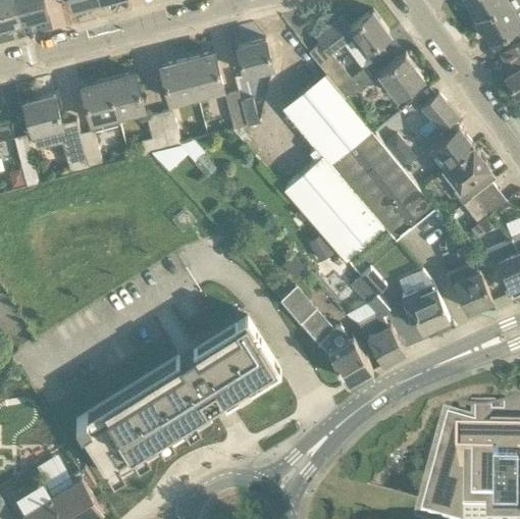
[(10,0),(0,0),(0,29),(17,24),(10,0)]
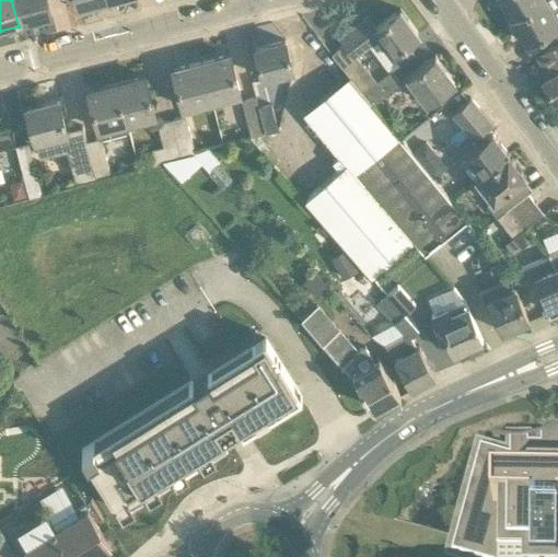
[(11,0),(19,26),(50,18),(45,0),(11,0)]
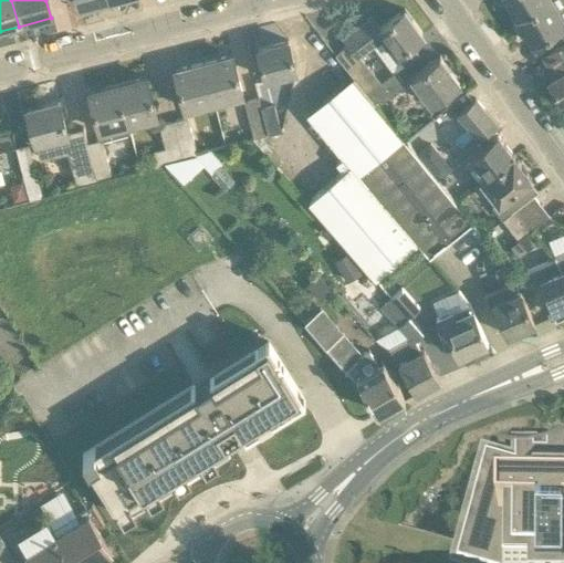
[(75,0),(79,11),(105,3),(104,0),(75,0)]
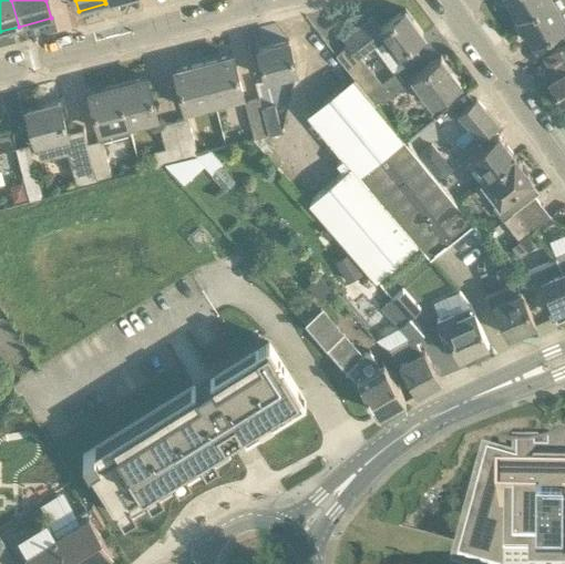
[(502,0),(515,22),(553,0),(502,0)]
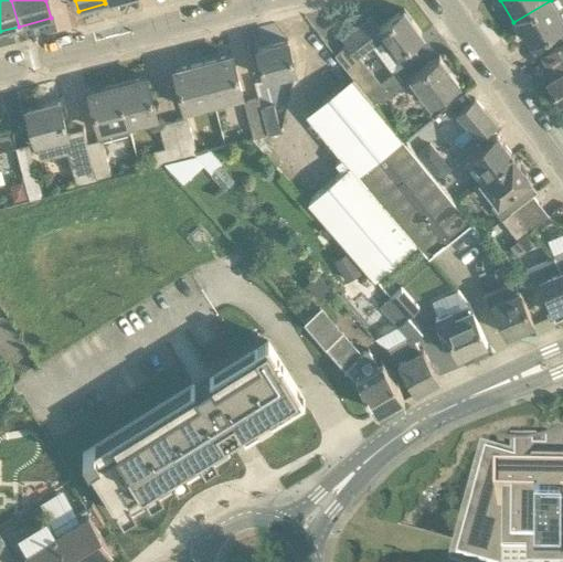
[(562,43),(562,1),(562,0),(551,0),(513,22),(528,48),(552,33),(560,46),(562,43)]
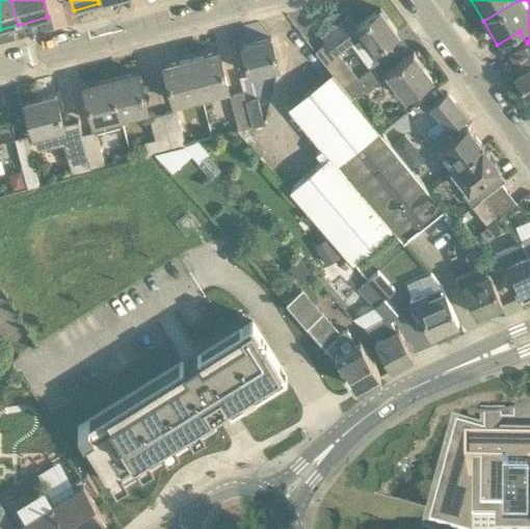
[(342,91),(355,80),(336,56),(359,38),(370,54),(396,35),(378,11),(354,30),(346,20),(321,38),(326,45),(313,55),(330,76),(342,91)]
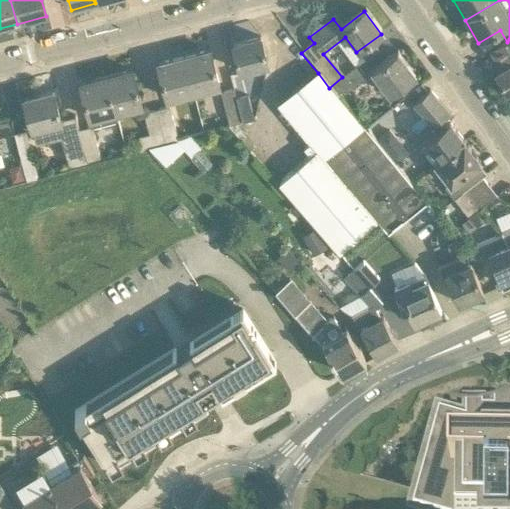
[(239,76),(266,69),(259,39),(231,47),(239,76)]
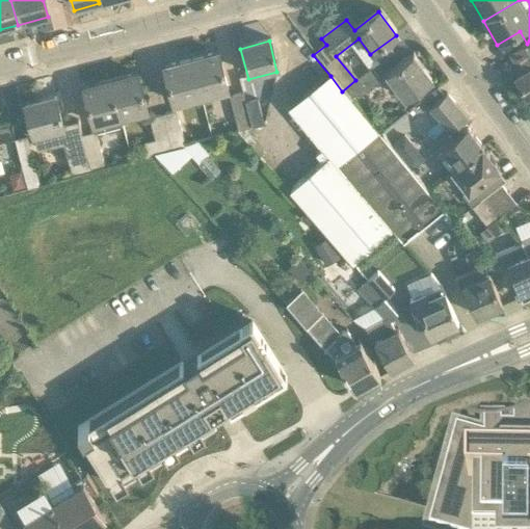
[(529,41),(527,44),(507,54),(520,75),(513,79),(526,98),(529,96),(529,41)]
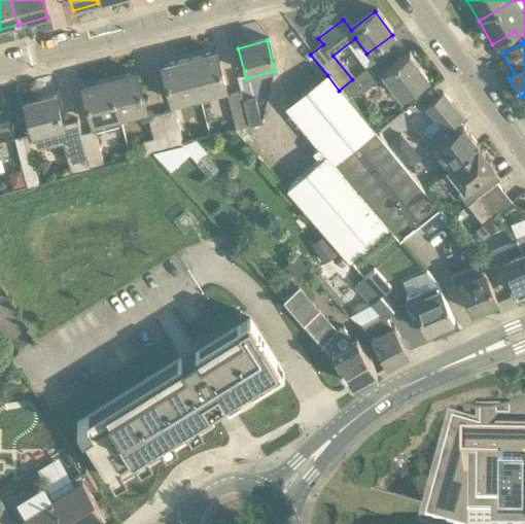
[(187,61),(197,100),(224,93),(214,54),(187,61)]
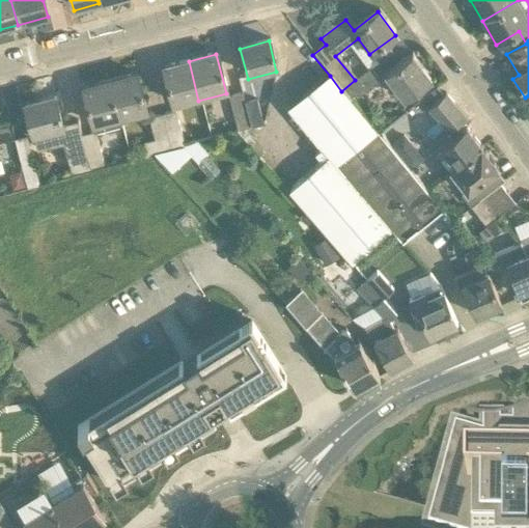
[(430,82),(411,56),(384,76),(384,75),(382,76),(402,104),(405,103),(404,102),(429,82),(429,83),(430,82)]
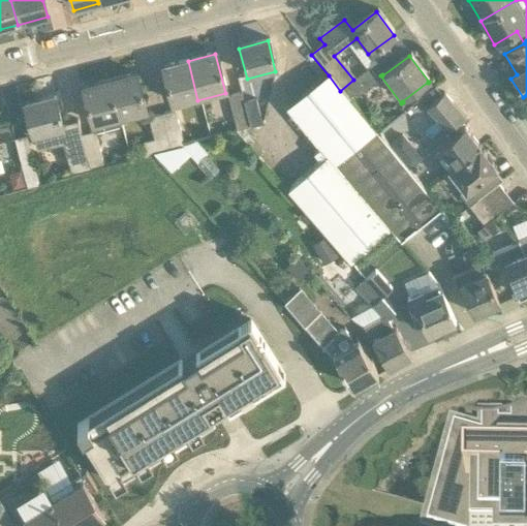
[(172,107),(197,100),(188,61),(161,68),(172,107)]
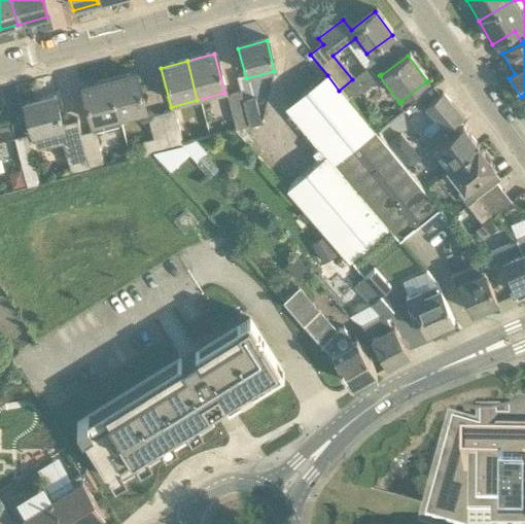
[(339,91),(349,103),(376,82),(365,69),(352,79),(339,91)]
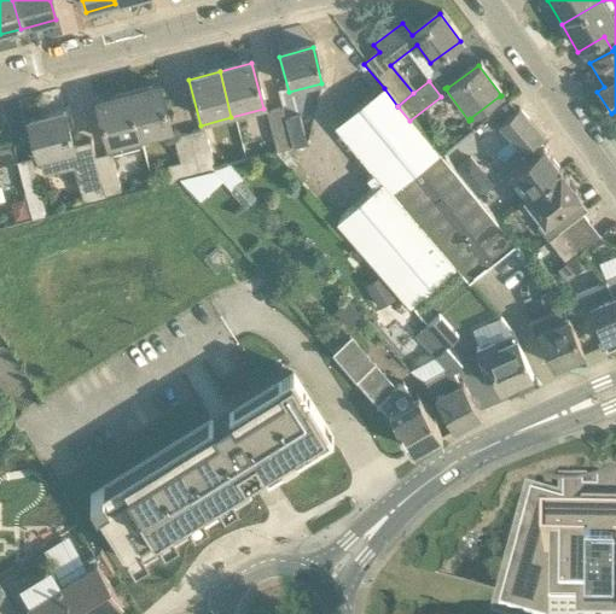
[(158,88),(127,97),(139,141),(170,134),(158,88)]
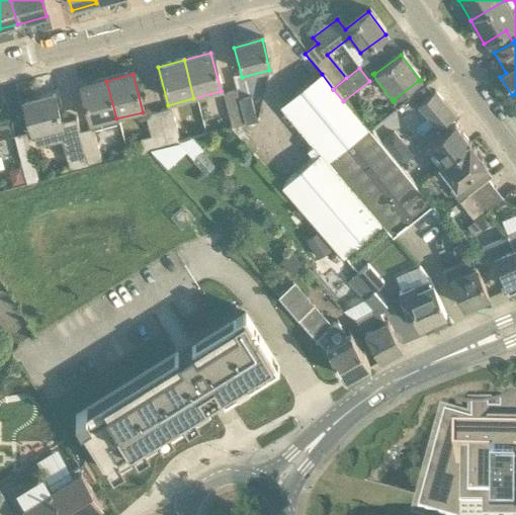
[(281,186),(341,257),(380,226),(391,238),(429,206),(343,101),(333,89),(322,74),(281,107),(314,147),(308,153),(314,160),(281,186)]
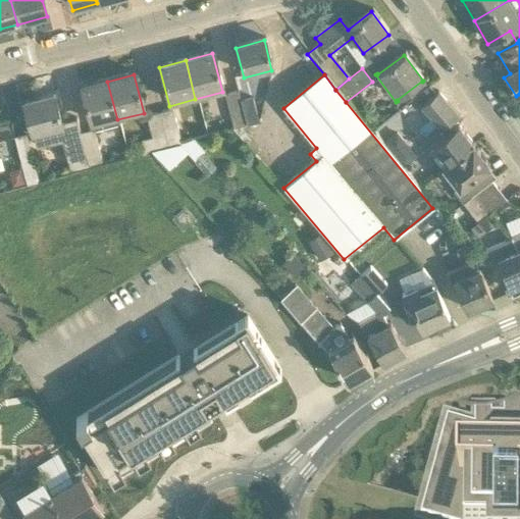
[(92,133),(117,126),(118,125),(117,119),(107,82),(81,88),(92,132),(92,133)]
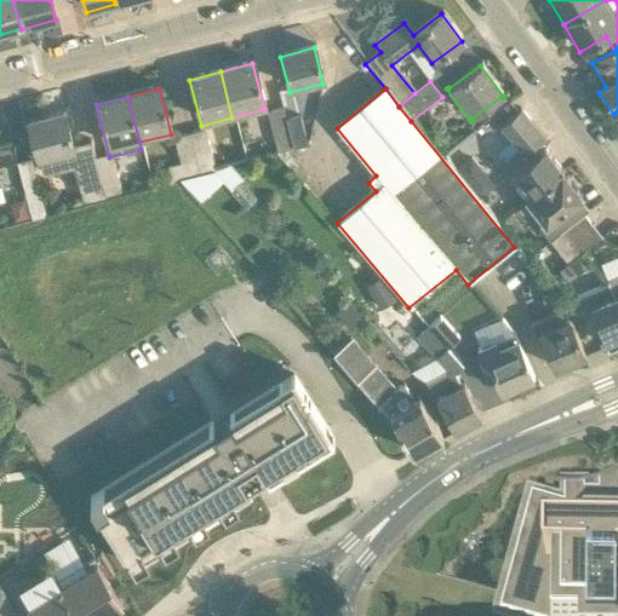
[(289,137),(284,121),(281,111),(267,115),(275,155),(291,151),(289,137)]
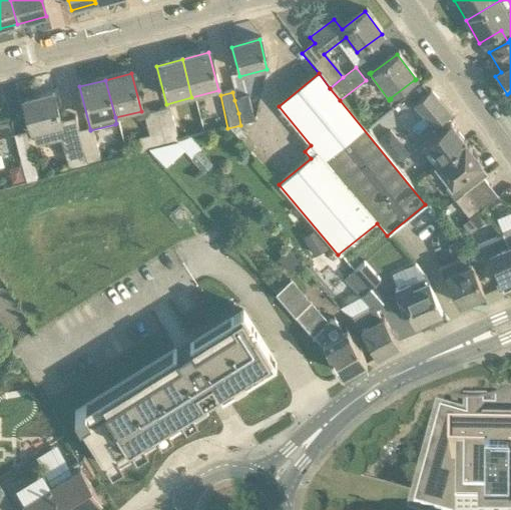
[(433,131),(450,116),(429,92),(412,107),(433,131)]
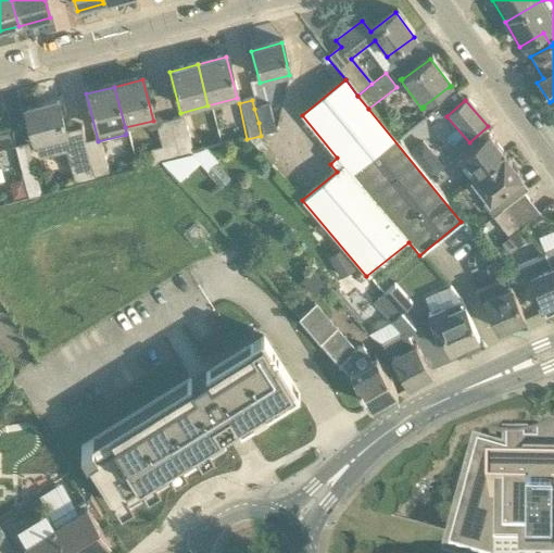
[(91,171),(84,143),(80,129),(63,134),(55,102),(24,110),(37,161),(64,154),(73,187),(82,185),(93,180),(91,171)]
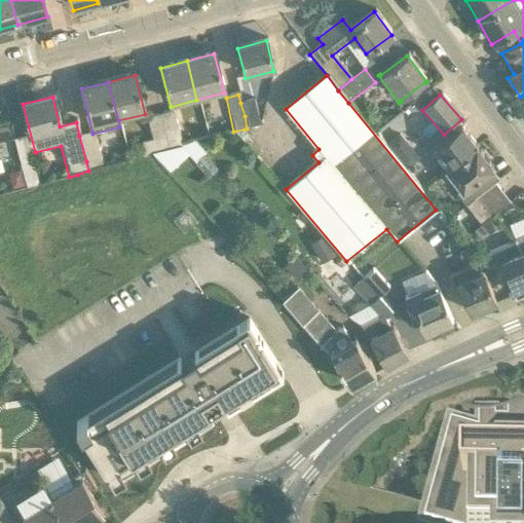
[(245,116),(247,128),(259,125),(253,100),(240,103),(245,116)]
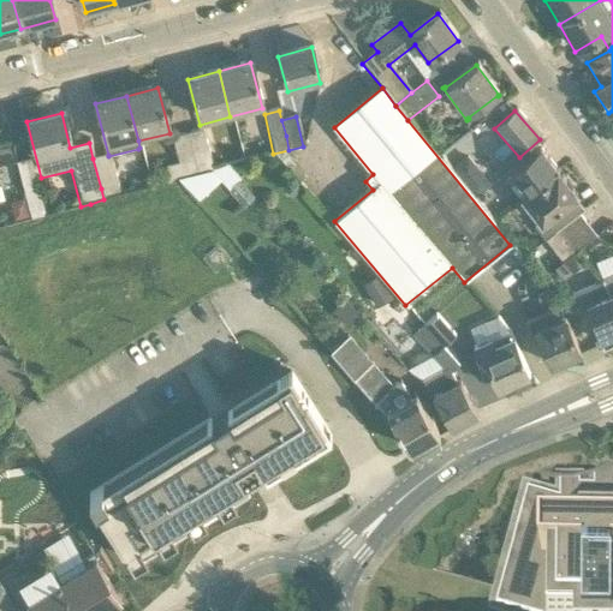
[(186,135),(196,174),(212,169),(202,131),(186,135)]
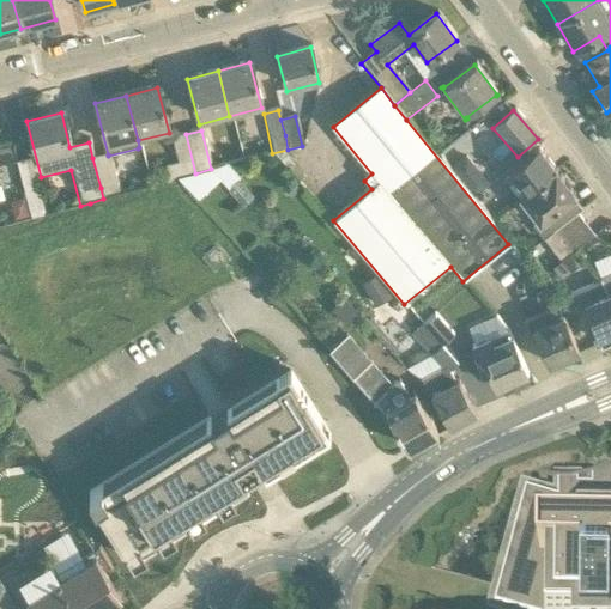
[(176,164),(180,178),(195,174),(186,134),(170,139),(176,164)]
